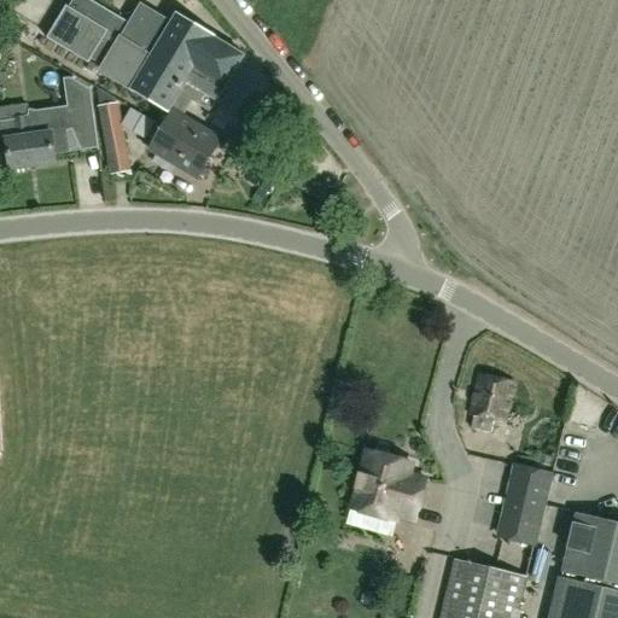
[(174,111),(184,117),(192,101),(210,111),(216,100),(217,101),(244,54),(176,15),(172,23),(140,5),(129,23),(91,0),(71,0),(69,6),(66,5),(47,38),(88,62),(89,59),(103,66),(100,71),(136,92),(172,114),(174,111)]
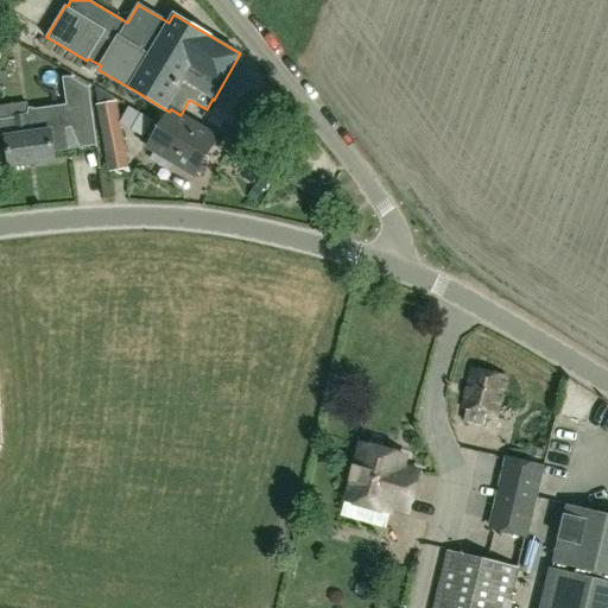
[(32,52),(0,33),(0,88),(2,89),(6,74),(0,71),(0,67),(6,48),(29,59),(32,52)]
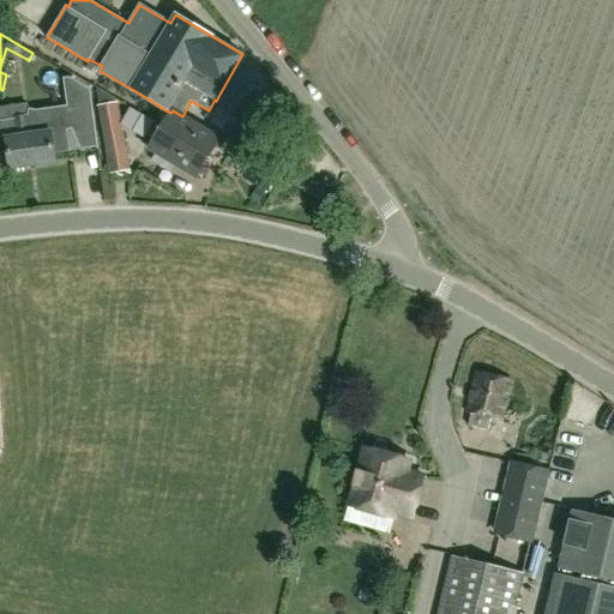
[(43,61),(40,67),(53,74),(56,108),(36,110),(29,109),(28,103),(0,107),(0,144),(4,145),(2,142),(6,142),(10,168),(54,162),(53,154),(80,150),(84,174),(101,172),(89,89),(43,61)]
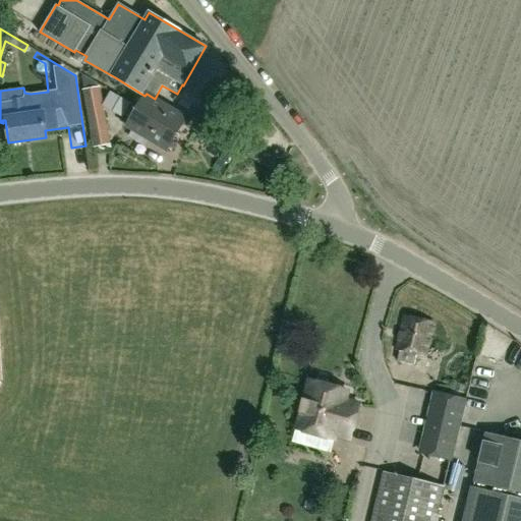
[(110,145),(100,88),(83,77),(82,78),(84,90),(82,90),(93,149),(110,145)]
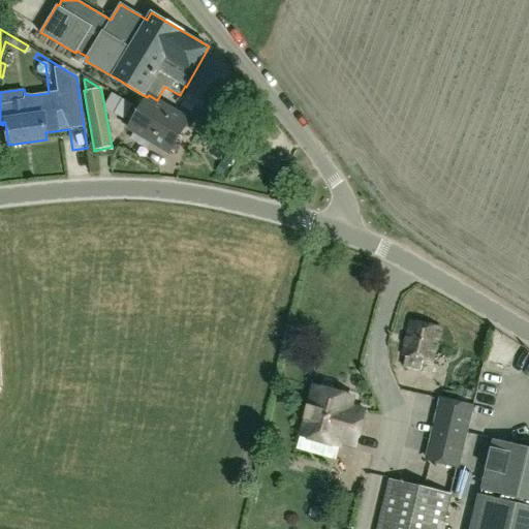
[(149,95),(147,97),(148,97),(129,129),(168,153),(189,119),(157,100),(149,95)]
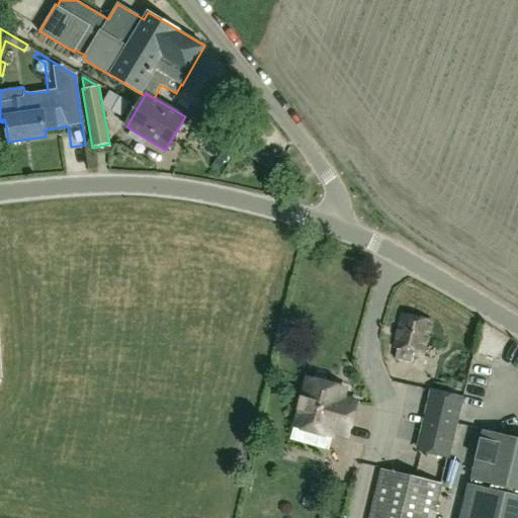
[(395,347),(397,347),(395,360),(411,363),(414,351),(424,353),(431,321),(402,314),(395,347)]
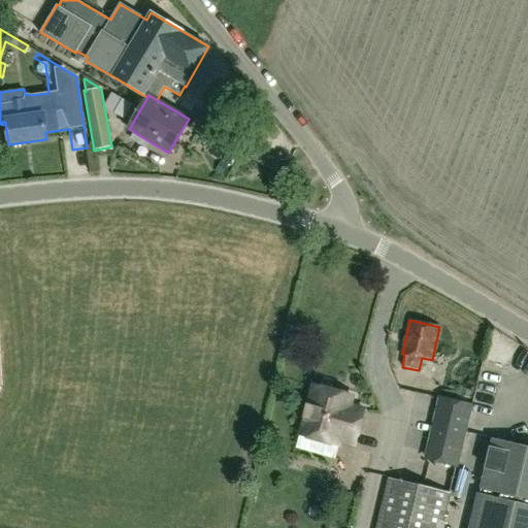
[(315,388),(300,437),(319,442),(320,441),(336,446),(337,443),(356,449),(367,408),(353,404),(354,399),(315,388)]
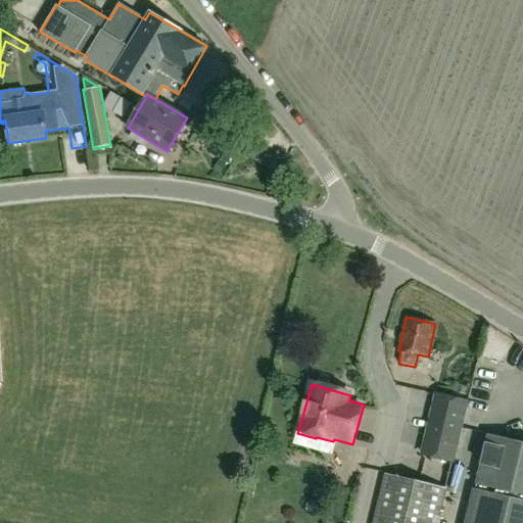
[(436,394),(422,455),(452,462),(466,401),(436,394)]
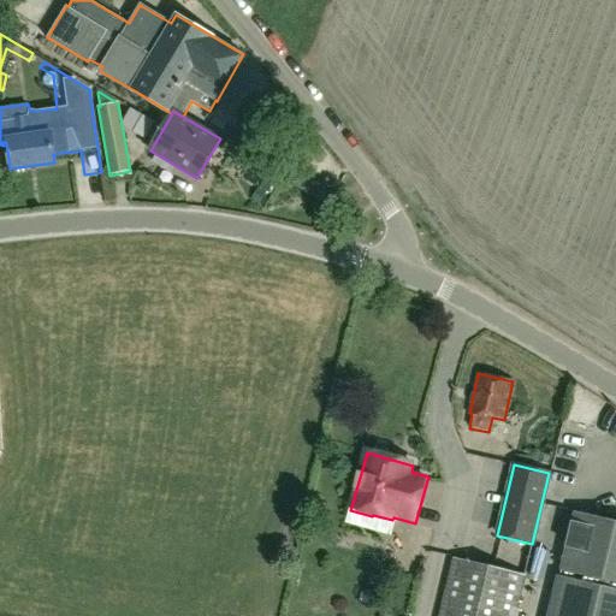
[(546,615),(615,615),(615,522),(574,513),(558,575),(557,575),(546,615)]
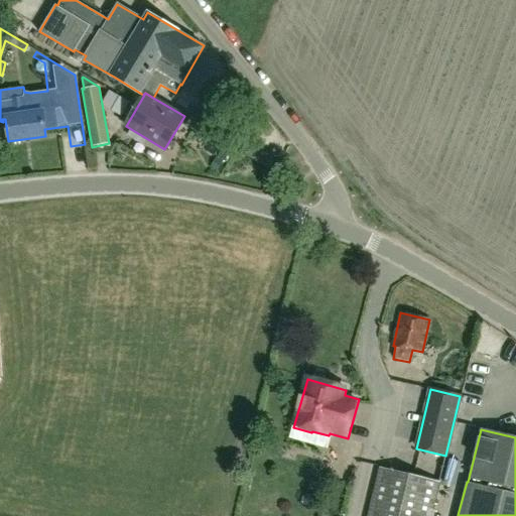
[(367,515),(431,515),(440,481),(379,467),(367,515)]
